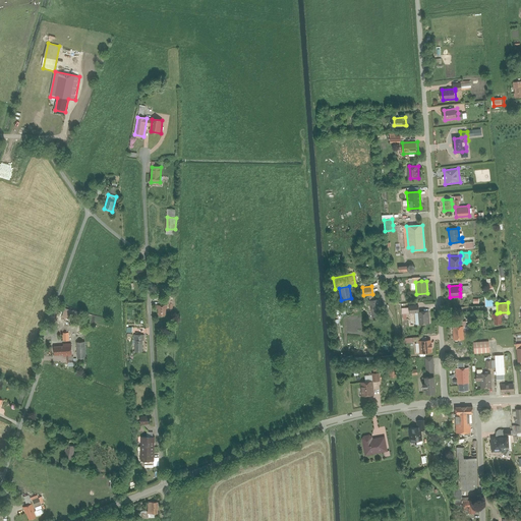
[(166,305),(157,305),(157,316),(166,316),(166,305)]
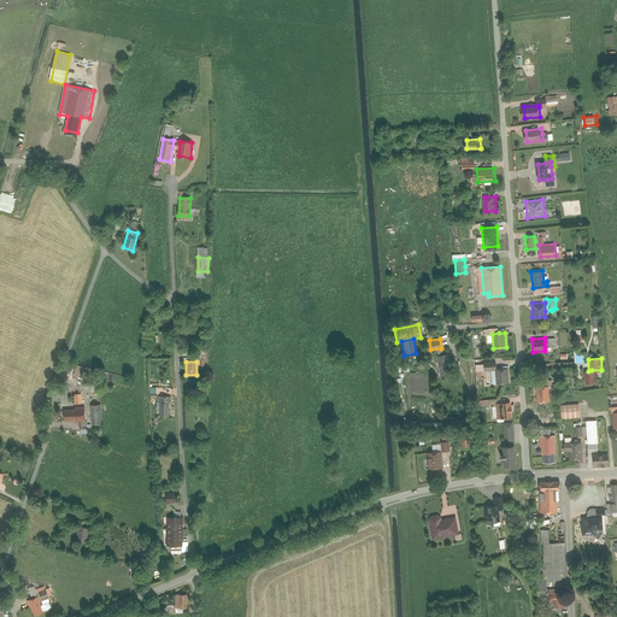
[(94,381),(98,370),(80,364),(76,375),(94,381)]
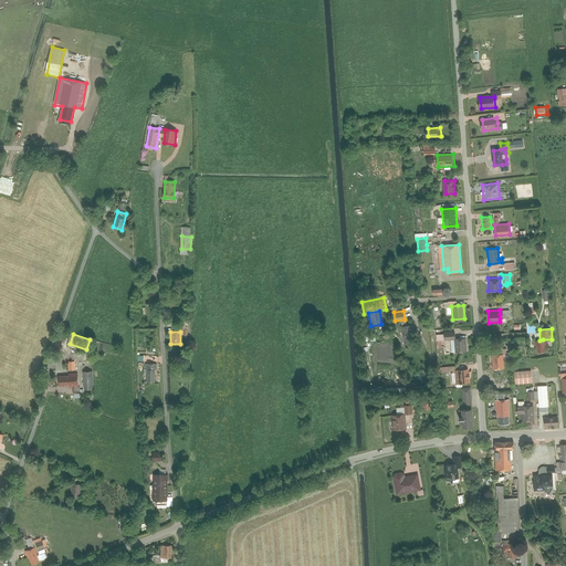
[(467,336),(454,337),(454,338),(456,352),(468,350),(467,336)]
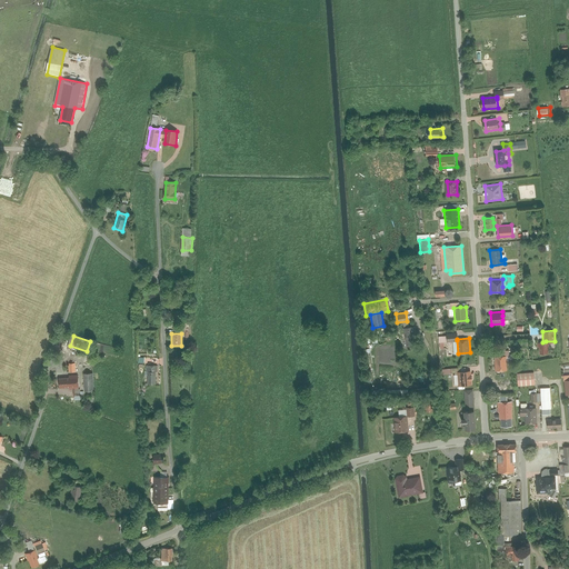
[(502,356),(493,356),(495,370),(506,369),(506,356),(502,356)]
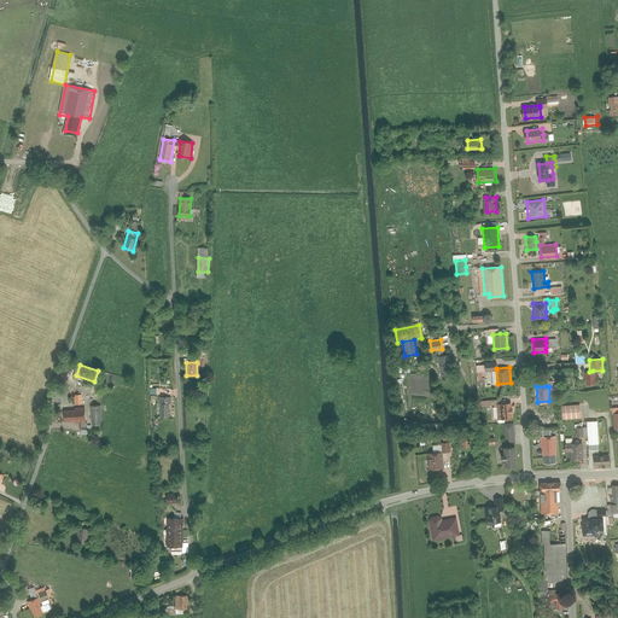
[(512,402),(497,403),(497,418),(513,418),(512,402)]
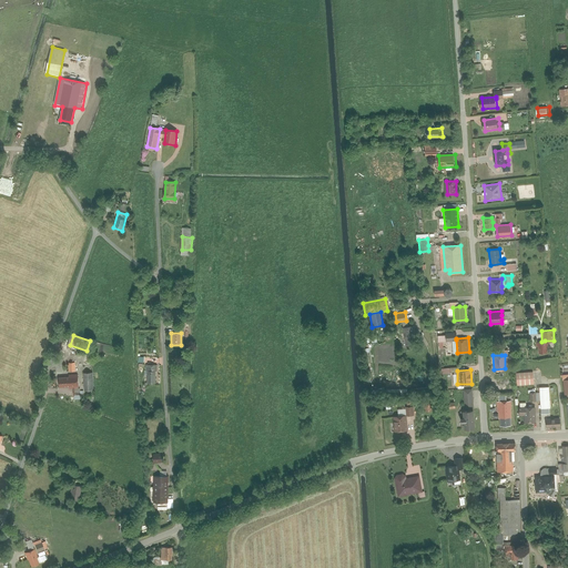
[(156,371),(148,371),(148,384),(156,384),(156,371)]
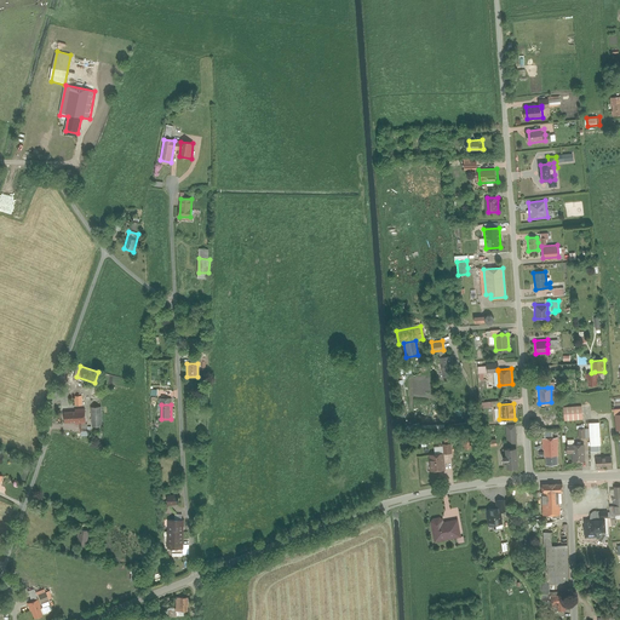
[(580,406),(563,407),(563,420),(581,419),(580,406)]
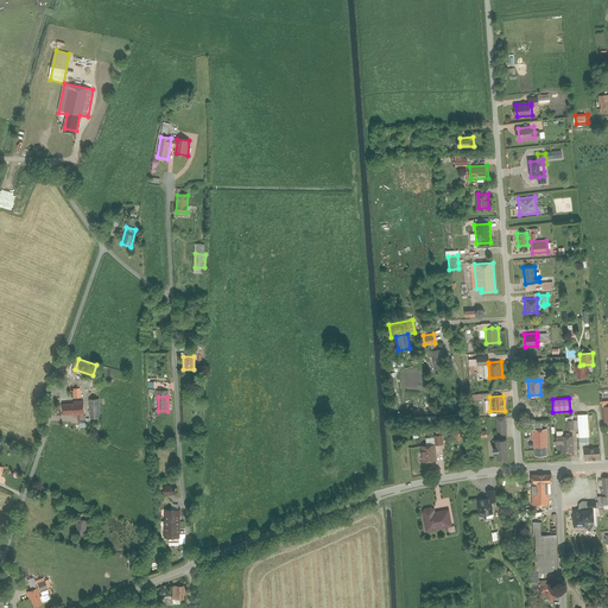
[(59,405),(61,416),(81,413),(80,399),(70,400),(70,404),(59,405)]
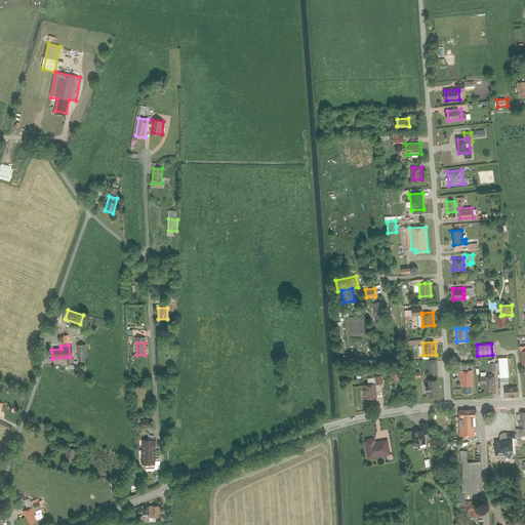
[(86,346),(77,346),(77,361),(86,361),(86,346)]
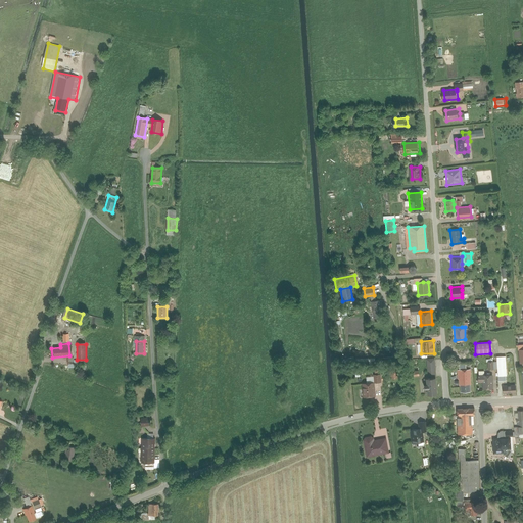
[(507,355),(496,357),(498,380),(508,379),(507,355)]
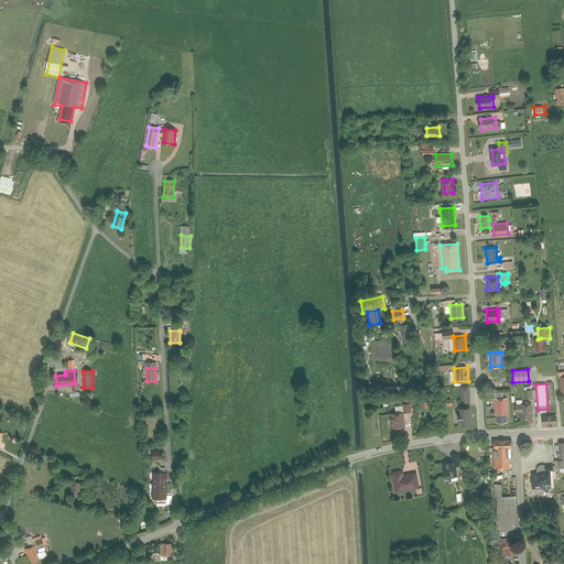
[(470,386),(461,387),(462,408),(472,407),(470,386)]
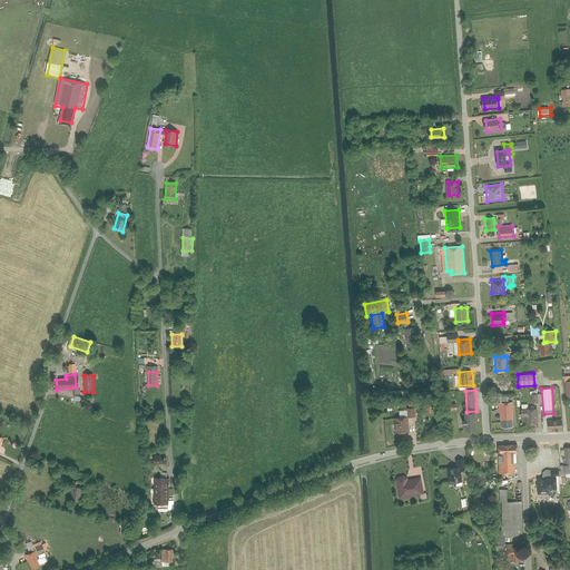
[(501,402),(500,403),(500,419),(501,419),(512,419),(513,419),(513,410),(513,402),(508,402),(501,402)]
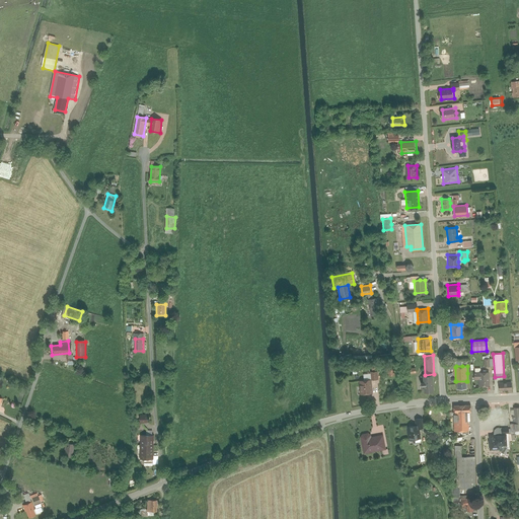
[(490,371),(474,372),(474,378),(478,378),(479,385),(490,385),(490,371)]
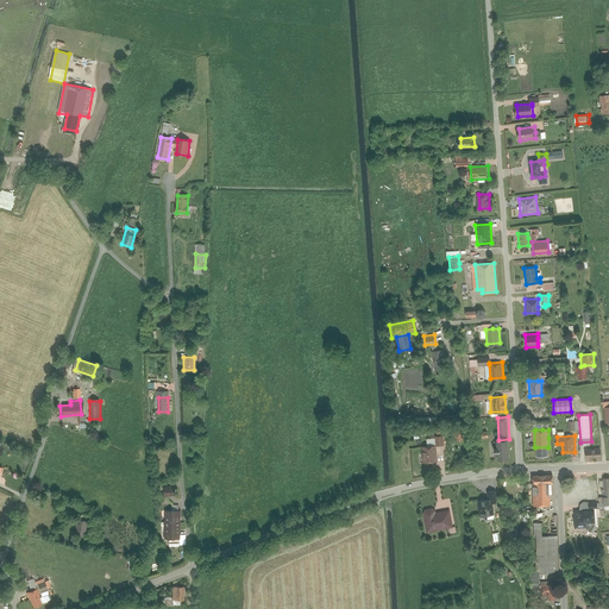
[(498,440),(493,440),(494,447),(494,452),(494,459),(510,458),(509,439),(498,440)]
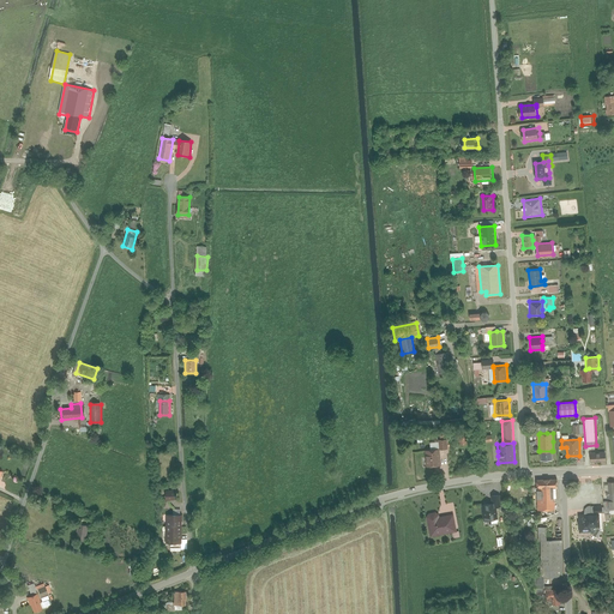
[(439,449),(425,450),(426,467),(440,465),(439,449)]
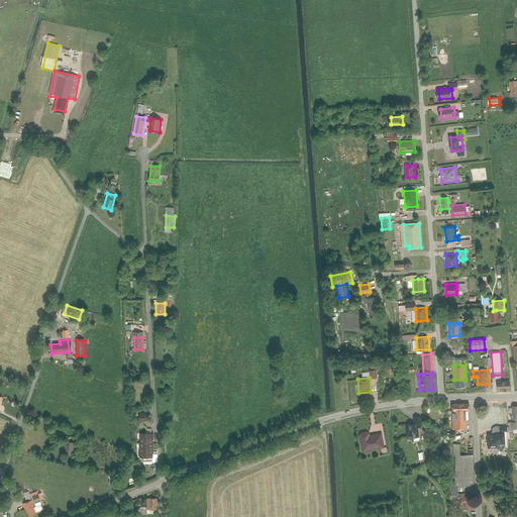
[(510,381),(497,381),(497,389),(510,388),(510,381)]
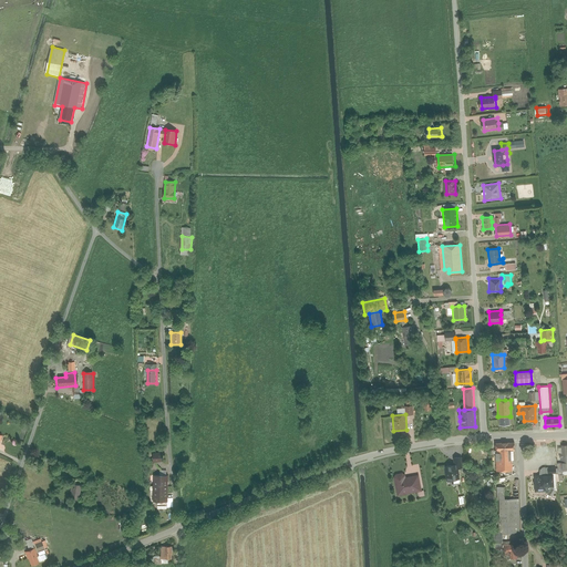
[(514,443),(495,444),(495,449),(497,449),(497,452),(493,452),(493,460),(496,460),(496,471),(513,470),(513,459),(514,459),(514,443)]
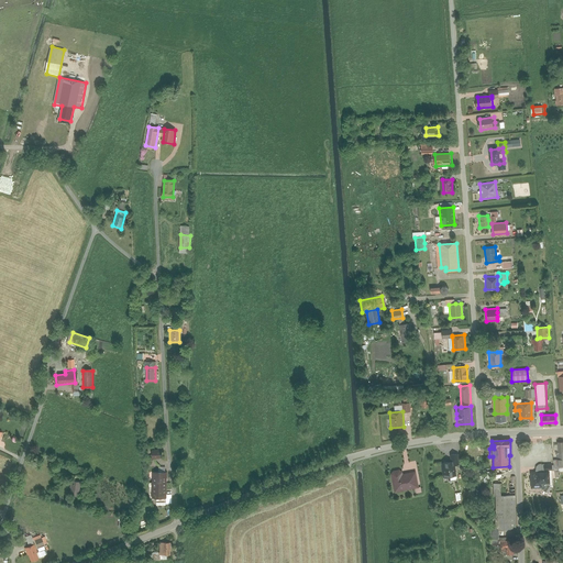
[(151,450),(152,459),(164,459),(163,449),(151,450)]
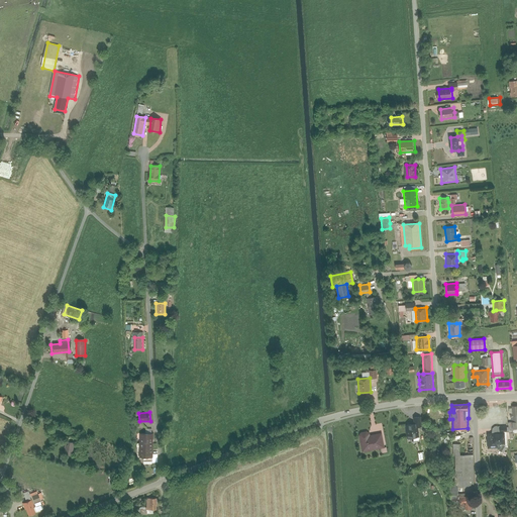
[(415,422),(405,423),(407,437),(417,436),(416,427),(415,422)]
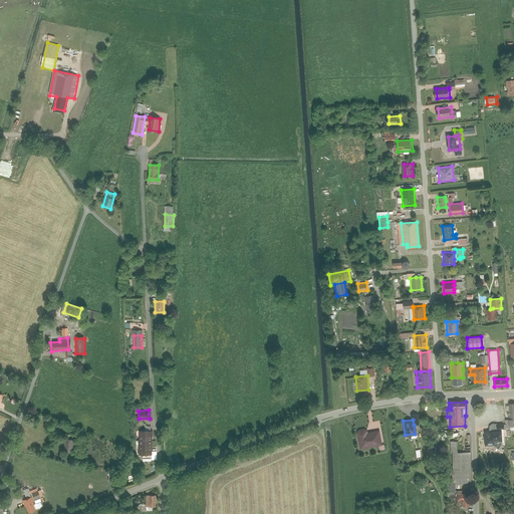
[(488,427),(488,431),(500,431),(500,429),(504,429),(503,423),(491,424),(488,427)]
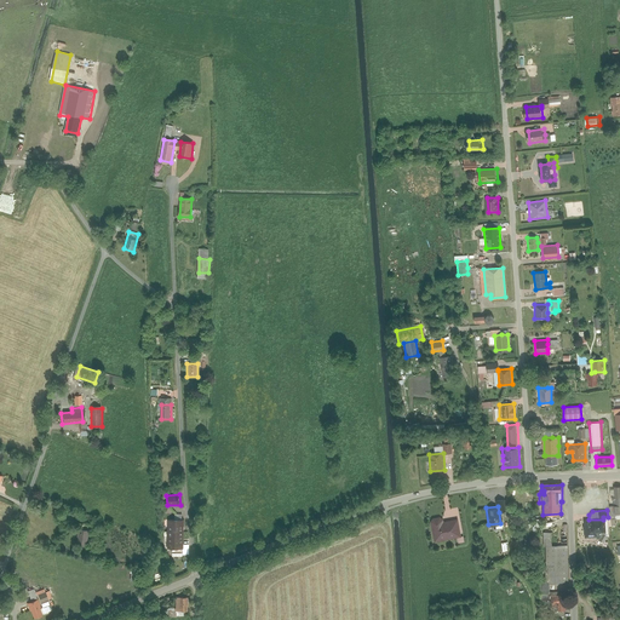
[(441,517),(430,520),(434,540),(459,535),(455,518),(442,521),(441,517)]
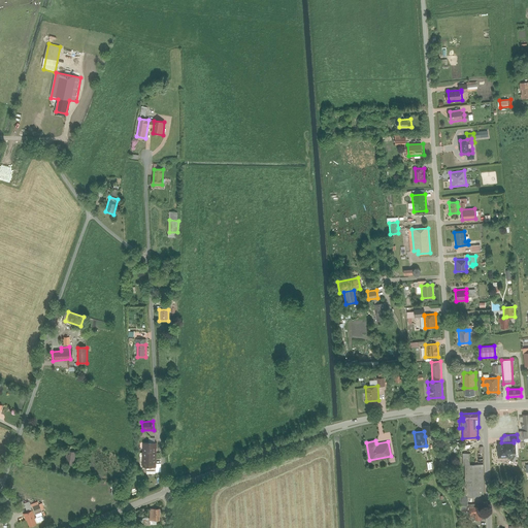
[(501,442),(497,442),(498,458),(506,457),(506,453),(514,453),(514,442),(501,442)]
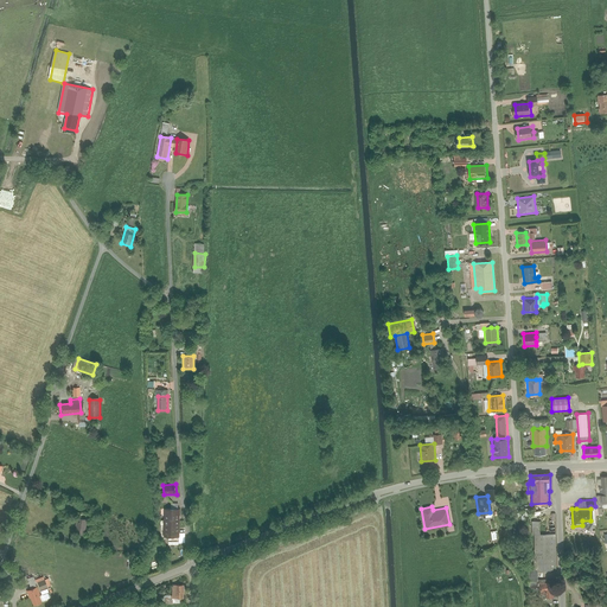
[(179,510),(165,510),(165,538),(179,538),(179,510)]
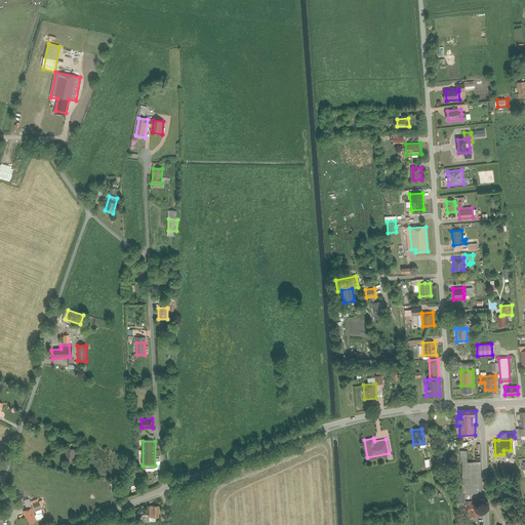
[(75,450),(67,448),(65,459),(72,461),(75,450)]
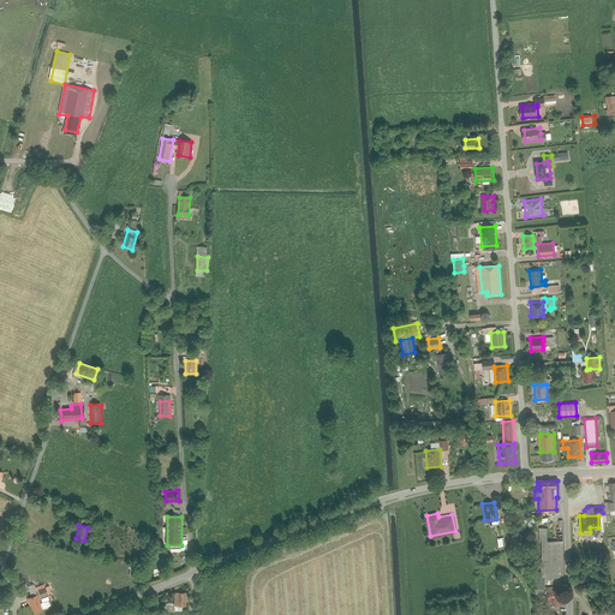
[(598,529),(592,536),(597,538),(602,531),(598,529)]
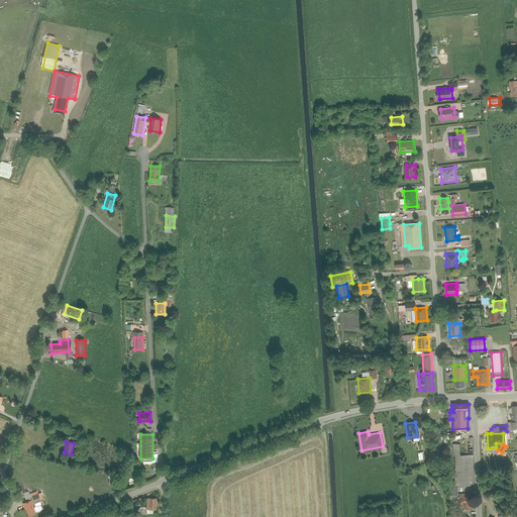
[(449,486),(449,497),(459,497),(459,494),(458,486),(456,486),(449,486)]
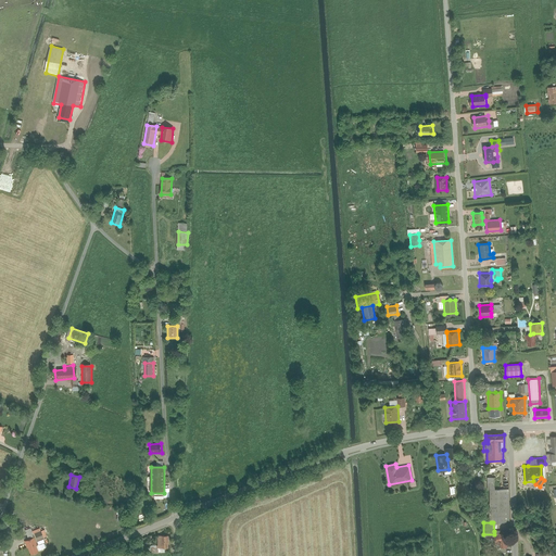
[(41,530),(34,533),(37,540),(43,536),(41,530)]
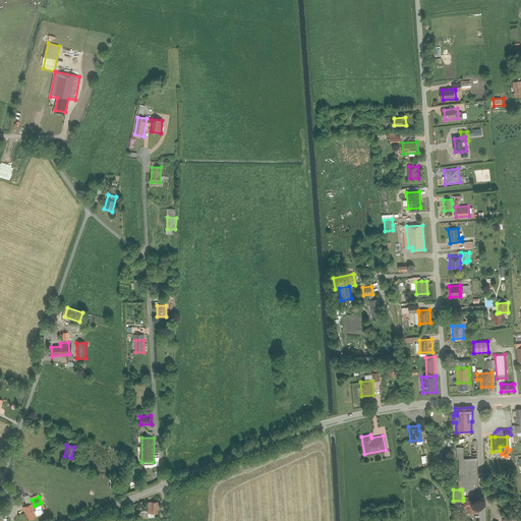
[(158,503),(148,503),(148,514),(158,514),(158,503)]
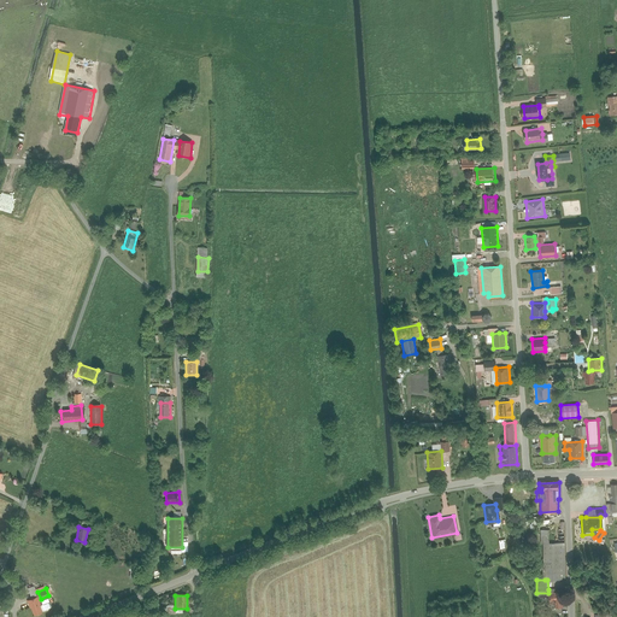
[(34,616),(41,615),(35,598),(25,601),(31,616),(34,616)]
